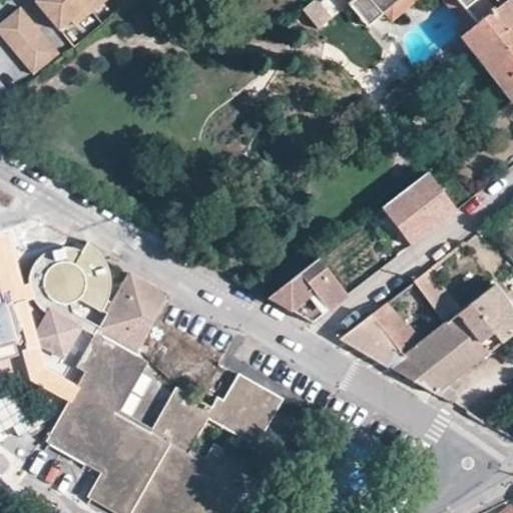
[(36,0),(60,26),(71,17),(88,3),(91,0),(36,0)]
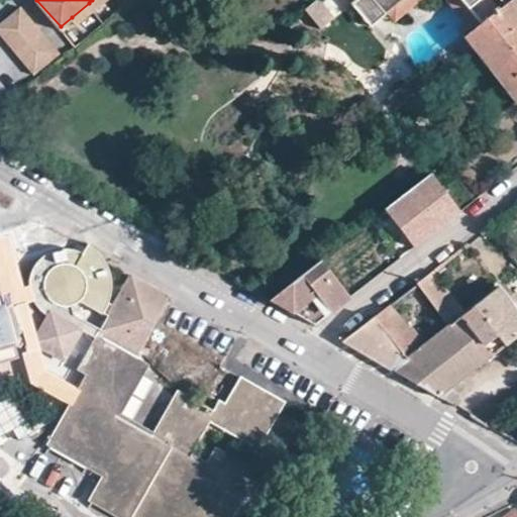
[(92,0),(89,3),(94,10),(105,0),(92,0)]
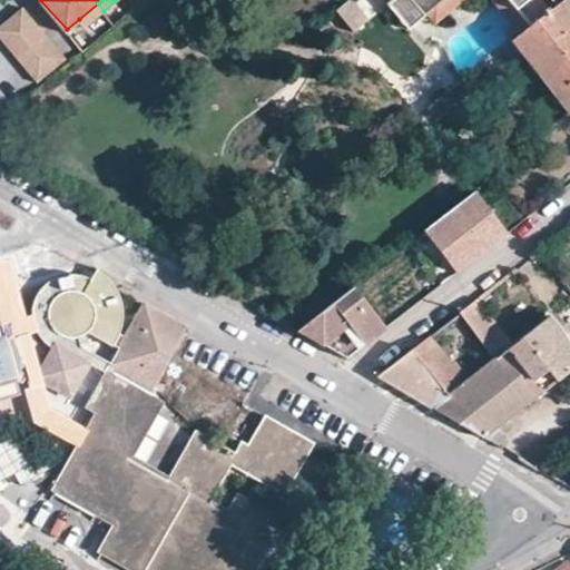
[(352,0),(335,15),(353,36),(385,9),(377,0),(352,0)]
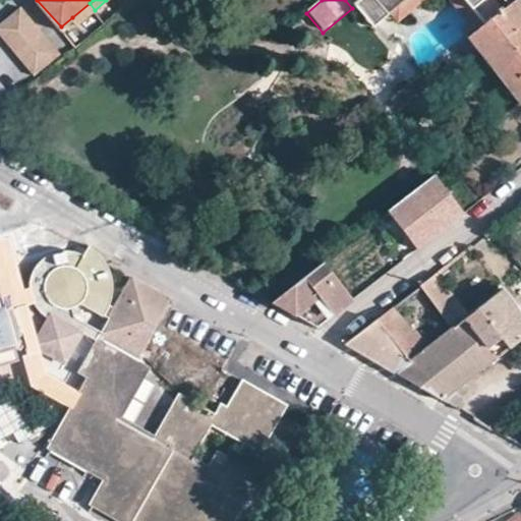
[(479,17),(484,22),(510,3),(507,0),(377,0),(389,13),(390,12),(404,0),(465,0),(478,15),(479,17)]
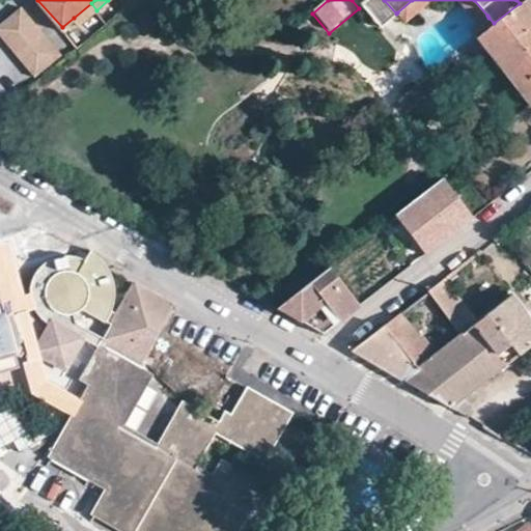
[(474,34),(476,37),(494,23),(488,18),(487,16),(474,0),(412,0),(397,12),(406,21),(429,0),(457,0),(462,4),(477,23),(471,29),(474,34)]
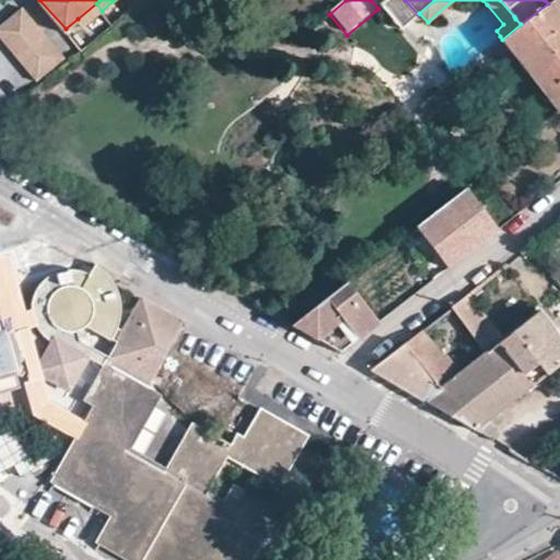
[(521,24),(502,39),(559,111),(559,109),(559,0),(551,0),(548,3),(521,24)]
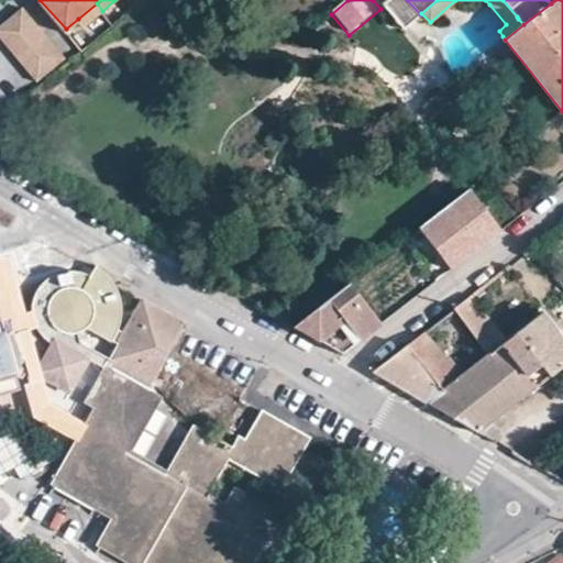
[(102,11),(97,3),(78,19),(85,25),(102,11)]
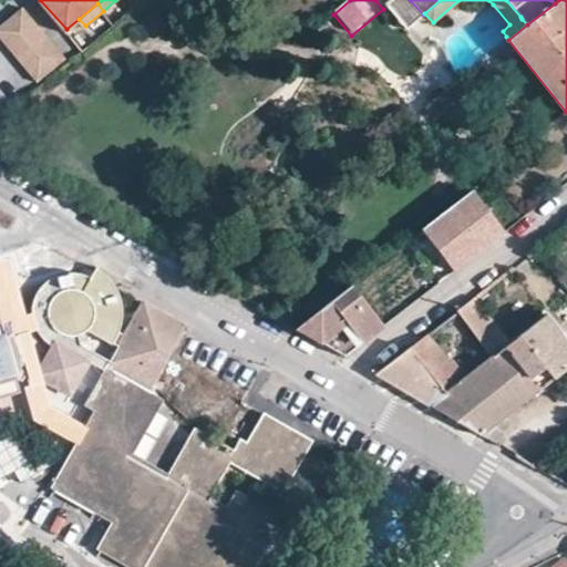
[(0,37),(38,81),(64,59),(22,9),(0,26),(0,37)]
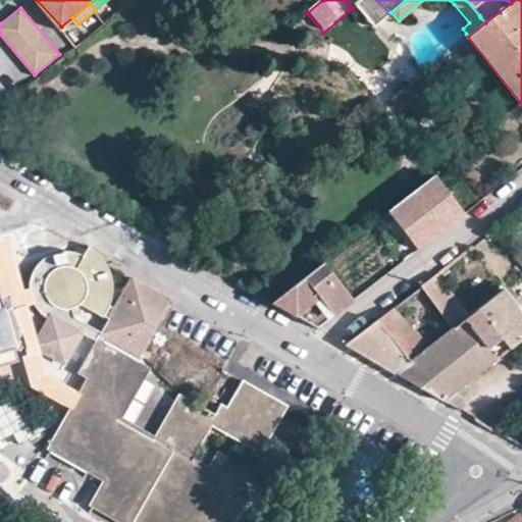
[(496,123),(506,115),(498,105),(487,113),(496,123)]
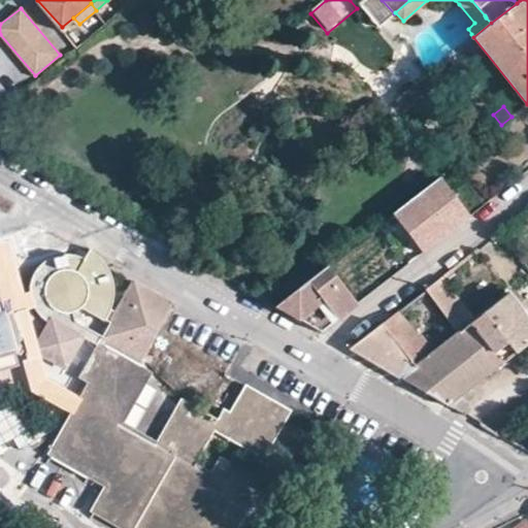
[(437,176),(391,212),(421,251),(467,215),(437,176)]
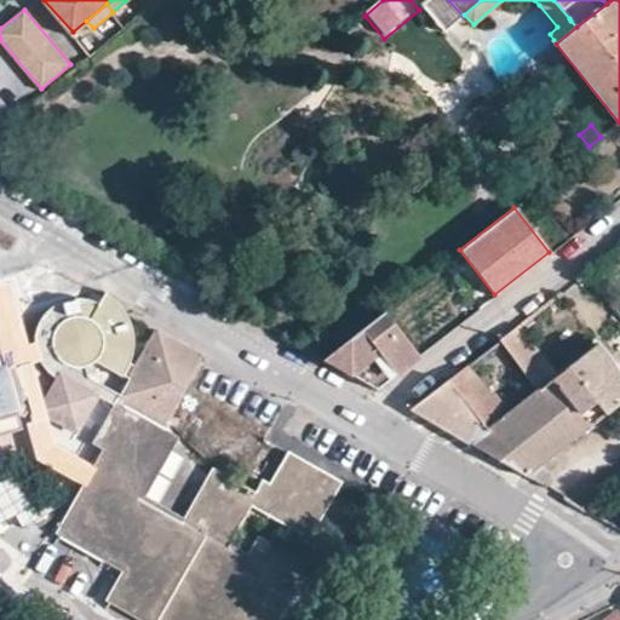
[(115,545),(136,557),(130,568),(113,597),(150,619),(273,619),(277,612),(275,610),(299,568),(258,545),(248,562),(227,550),(251,506),(303,537),(333,481),(287,454),(267,489),(259,486),(254,493),(212,469),(179,523),(137,498),(171,440),(159,431),(179,399),(201,362),(204,355),(154,327),(135,361),(124,355),(127,345),(128,339),(128,332),(126,320),(124,314),(113,302),(97,293),(92,303),(82,298),(69,298),(63,299),(57,300),(51,304),(50,304),(44,308),(39,313),(32,323),(30,329),(32,346),(34,356),(39,365),(49,373),(55,375),(44,396),(53,402),(47,411),(72,425),(76,417),(85,420),(98,397),(118,408),(98,442),(108,448),(97,466),(86,488),(62,529),(108,557),(115,545)]
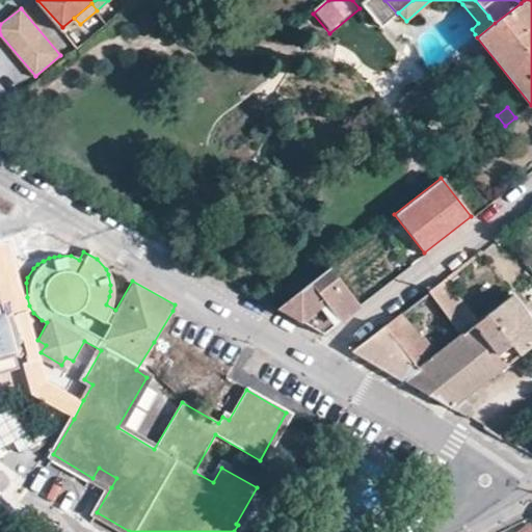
[(328,267),(277,308),(300,320),(321,331),(338,318),(357,303),(328,267)]
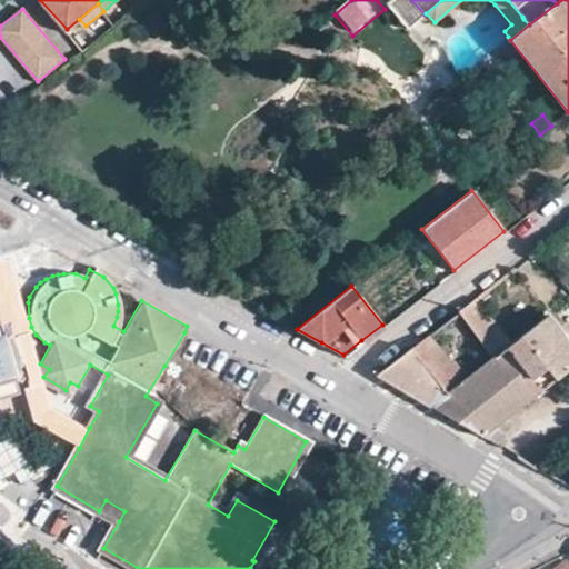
[(506,345),(541,390),(568,367),(568,339),(547,312),(510,341),(475,298),(458,311),(493,356),(506,345)]
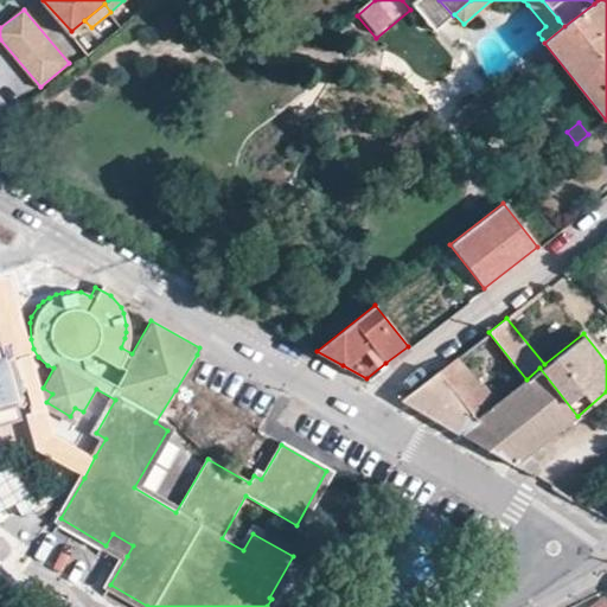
[(7,356),(4,347),(0,334),(2,330),(0,327),(0,407),(16,402),(23,406),(26,397),(19,395),(7,356)]
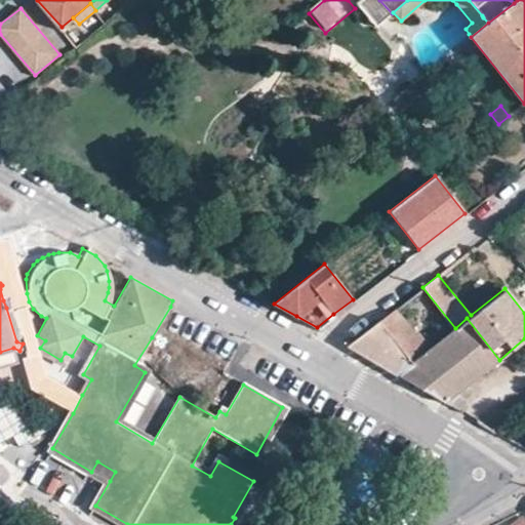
[(33,309),(29,301),(27,293),(3,300),(6,308),(16,341),(23,344),(25,359),(32,392),(73,413),(82,395),(46,375),(40,348),(45,340),(37,335),(46,318),(41,316),(33,309)]
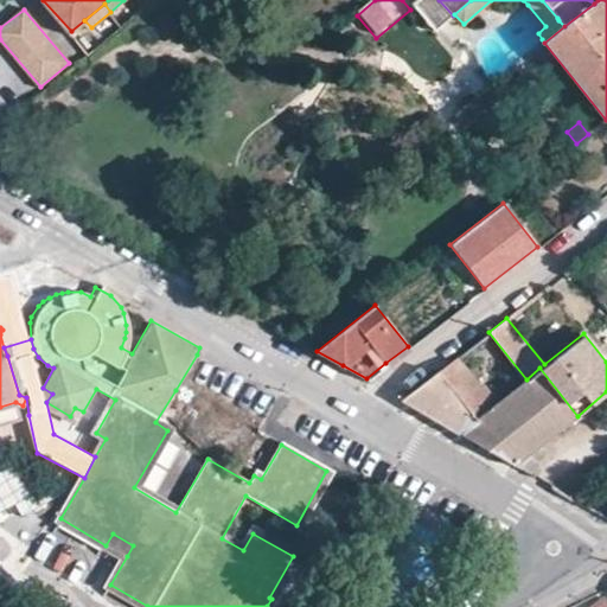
[(403,400),(459,433),(494,403),(458,356),(403,400)]
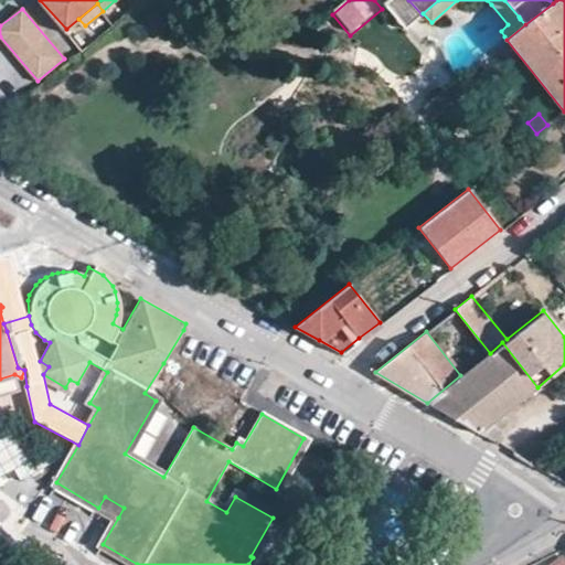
[(460,375),(427,403),(481,433),(537,387),(502,342),(490,353),(460,375)]
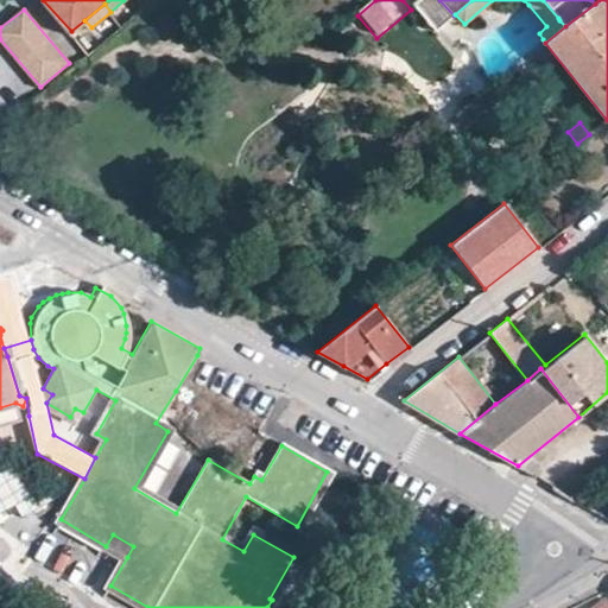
[(334,475),(327,472),(297,526),(303,529),(334,475)]
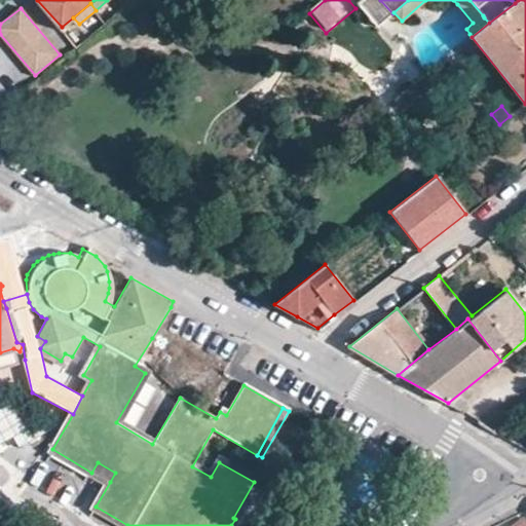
[(91,473),(110,482),(115,473),(98,462),(91,473)]
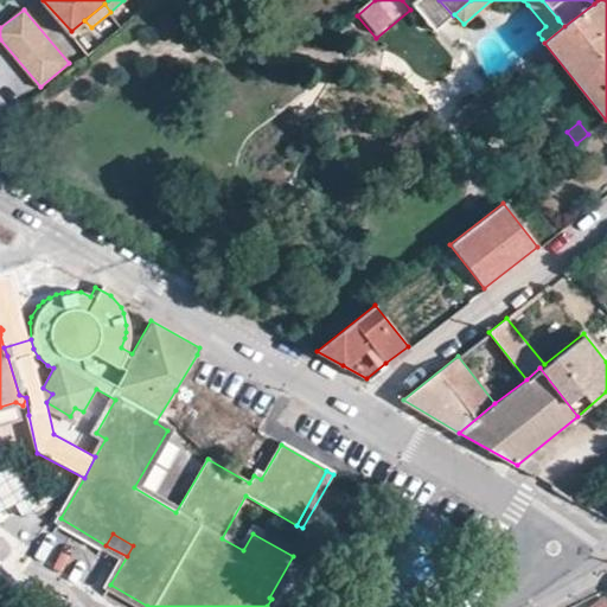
[(300,562),(293,556),(269,598),(272,599),(278,601),(300,562)]
